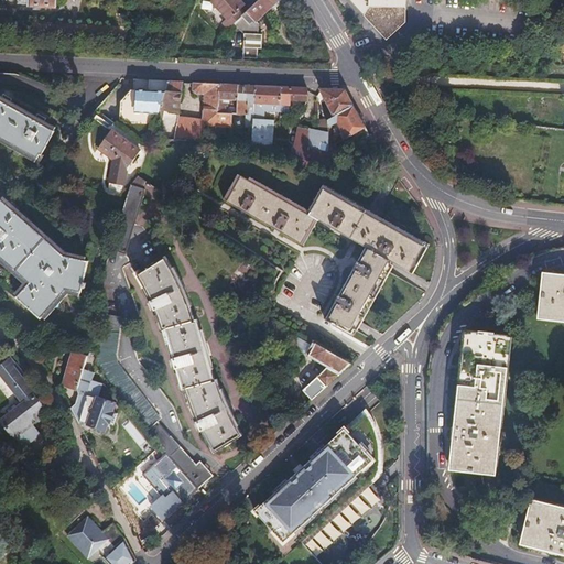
[(236,19),(246,10),(241,6),(242,3),(239,0),(210,0),(227,18),(231,14),(236,19)]
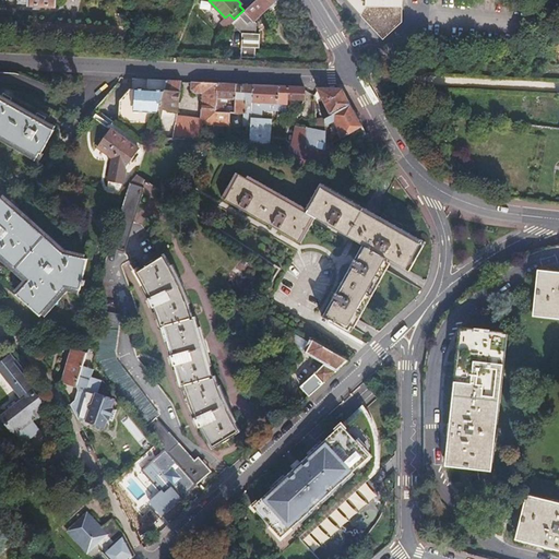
[(244,37),(241,57),(257,58),(257,48),(261,48),(262,34),(258,34),(258,24),(252,18),(263,8),(271,0),(276,0),(277,0),(280,2),(282,0),(254,0),(244,10),(234,19),(230,22),(244,37)]
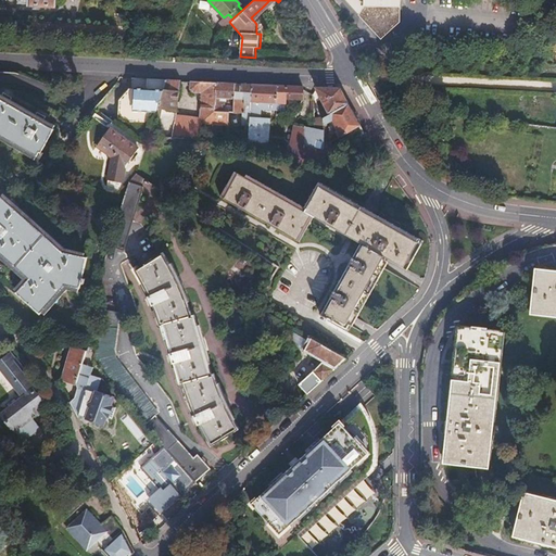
[(265,10),(276,0),(275,0),(269,0),(262,8),(265,10)]
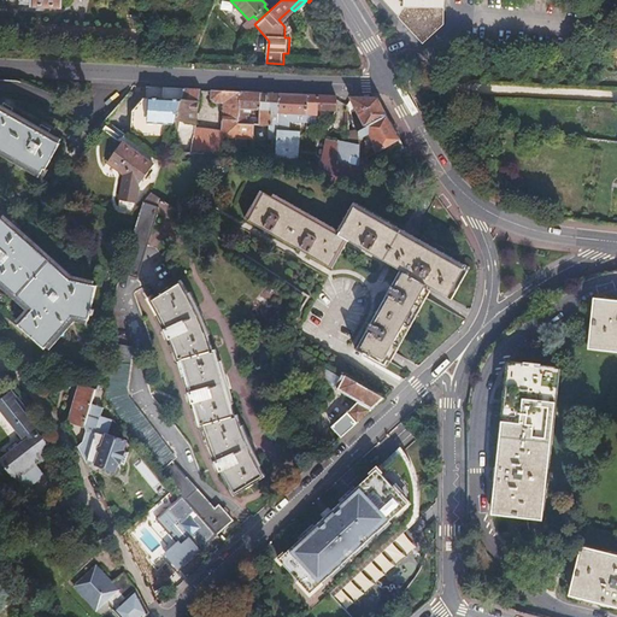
[(385,0),(424,41),(445,24),(445,0),(385,0)]
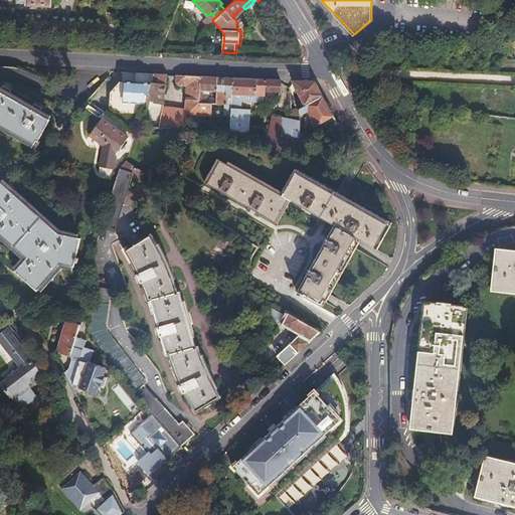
[(168,75),(154,74),(141,128),(188,130),(189,116),(211,118),(212,112),(212,108),(209,108),(198,107),(199,98),(201,77),(178,75),(177,81),(180,84),(188,86),(186,112),(164,108),(168,75)]
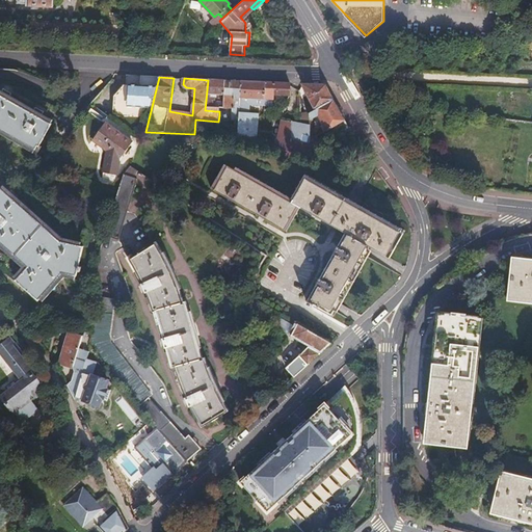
[(224,80),(208,80),(206,101),(213,102),(213,98),(224,98),(224,80)]
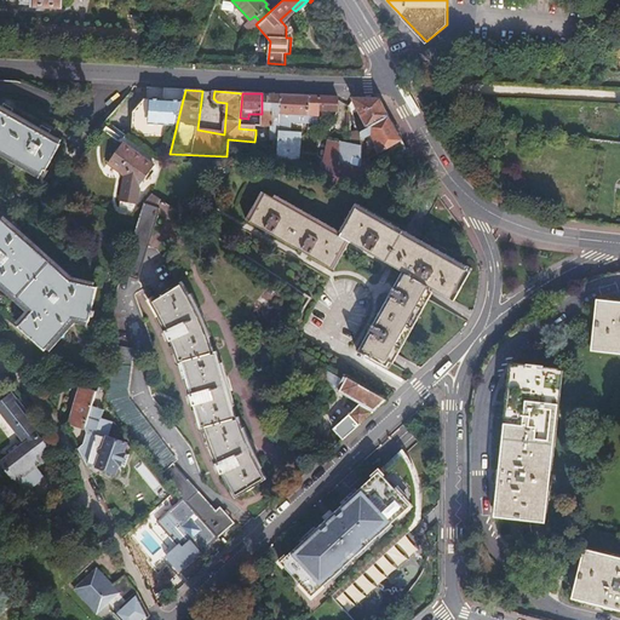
[(281,95),(262,93),(262,114),(260,118),(271,119),(271,126),(275,126),(275,112),(281,112),(281,95)]
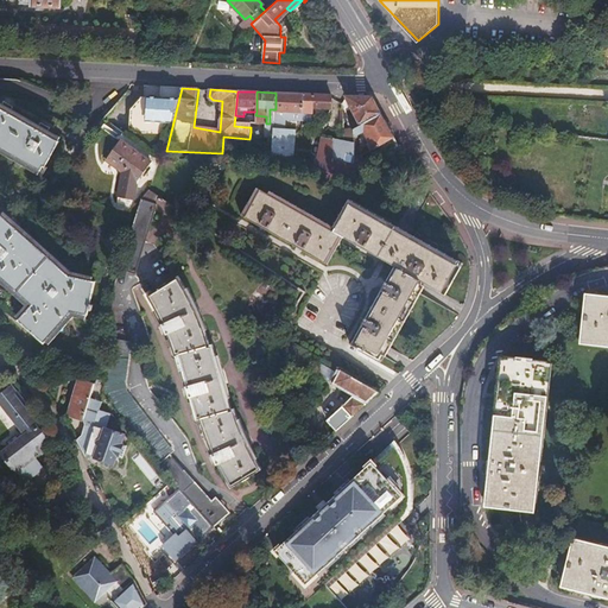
[(303,94),(276,93),(276,109),(276,124),(276,132),(285,132),(285,121),(293,121),(293,113),(303,113),(303,94)]
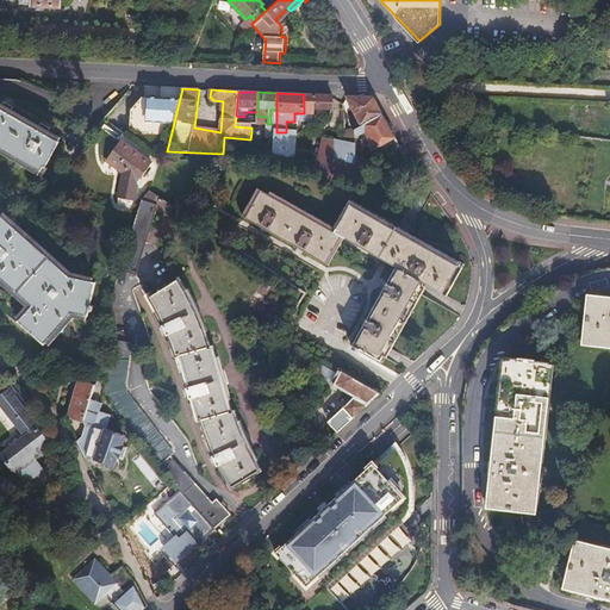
[(313,109),(332,110),(332,97),(304,94),(304,113),(294,113),(294,122),(313,122),(313,109)]
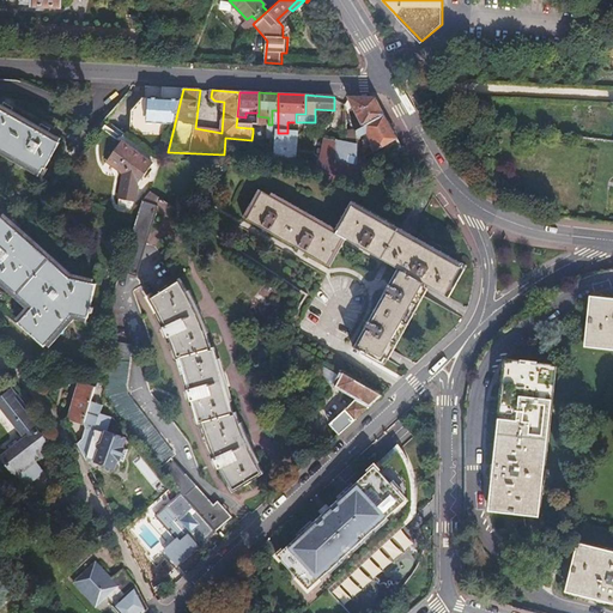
[(347,129),(349,144),(349,149),(358,150),(357,140),(362,138),(357,129),(384,116),(376,99),(350,97),(352,107),(350,108),(351,111),(354,109),(357,115),(351,117),(356,127),(347,129)]
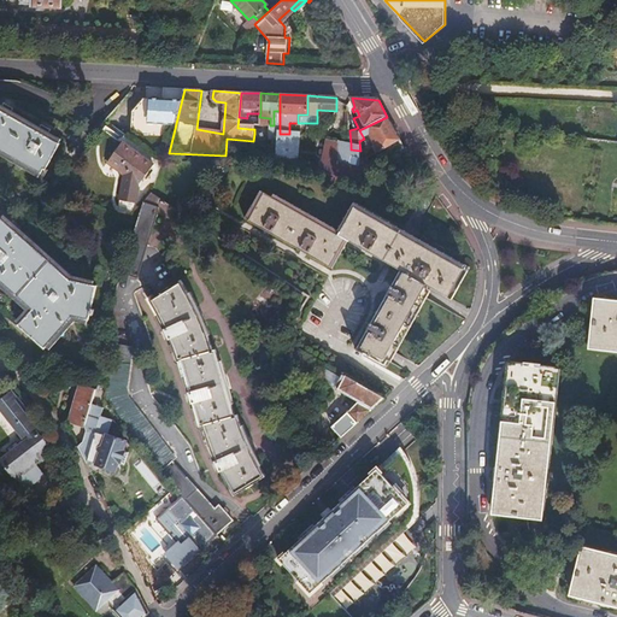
[(0,151),(39,174),(42,166),(43,168),(59,142),(45,134),(48,129),(39,123),(35,129),(9,113),(12,107),(1,101),(0,103),(0,151)]
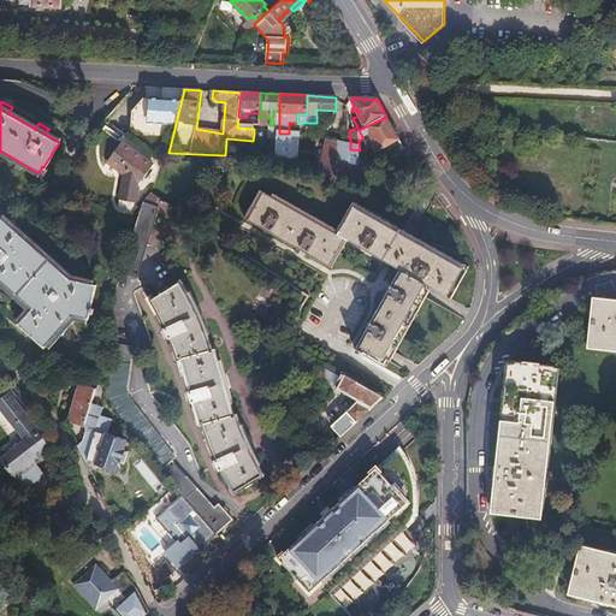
[(372,147),(374,154),(388,147),(400,141),(386,117),(359,130),(363,138),(366,137),(369,135),(374,144),(372,147)]
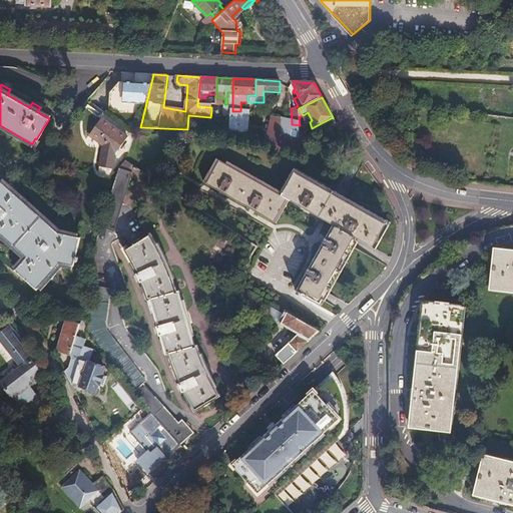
[(224,114),(232,114),(232,111),(232,104),(227,104),(224,104),(224,114)]
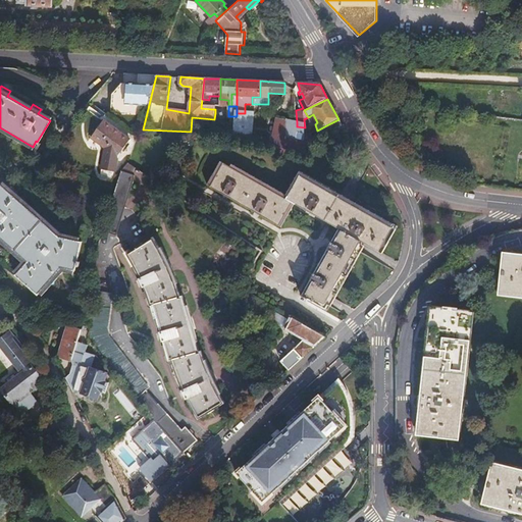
[(235,133),(233,139),(252,143),(253,113),(251,113),(245,113),(237,113),(237,116),(235,133)]
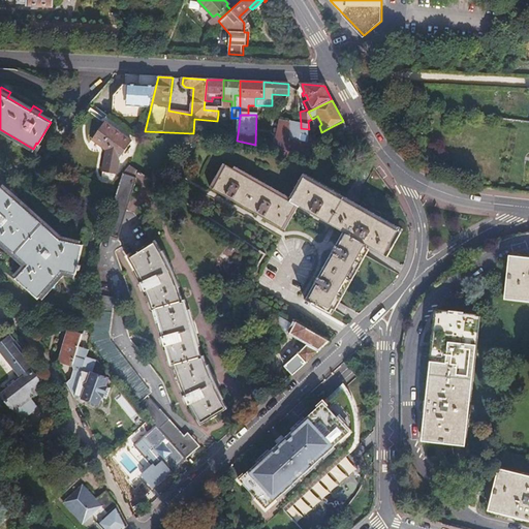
[(418,118),(414,126),(422,130),(427,123),(418,118)]
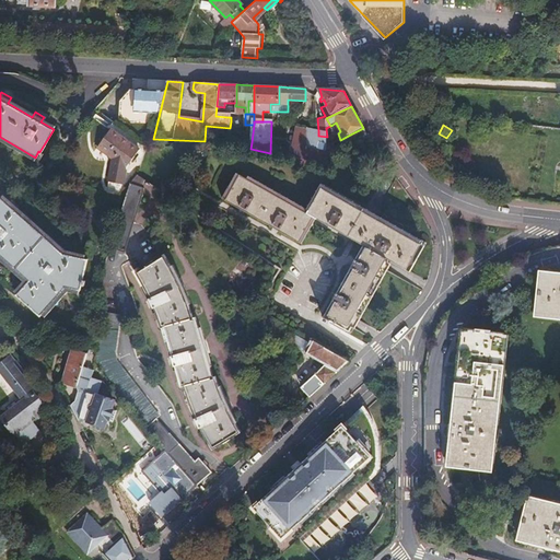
[(111,128),(96,147),(111,159),(106,182),(120,186),(124,168),(138,150),(111,128)]
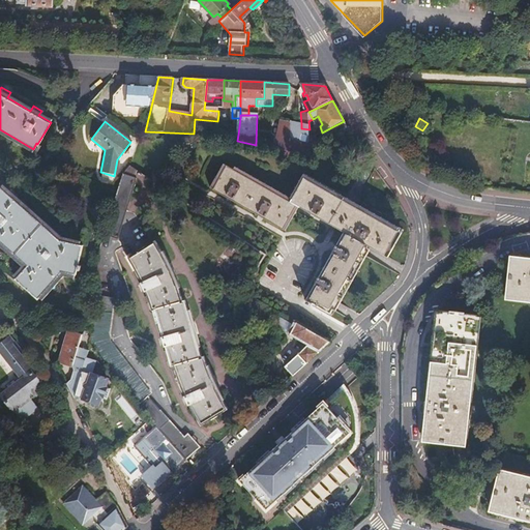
[(344,121),(333,126),(337,136),(349,130),(344,121)]
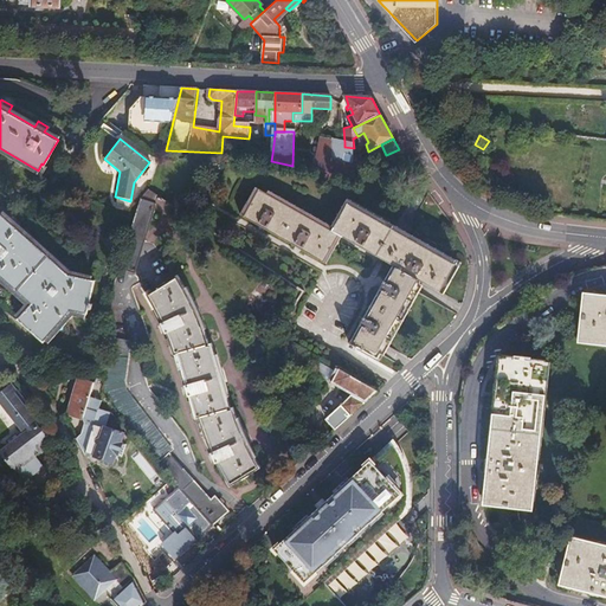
[(318,156),(316,171),(355,179),(354,159),(354,148),(345,147),(345,142),(333,143),(321,140),(318,156)]
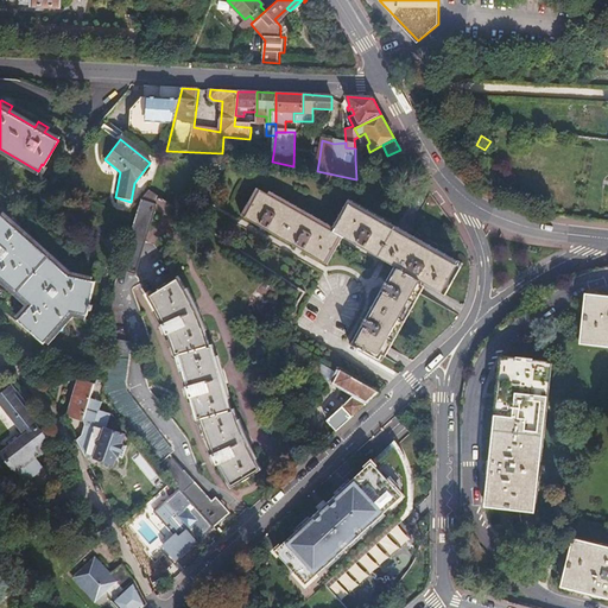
[(331,233),(266,196),(253,189),(236,217),(321,264),(337,236),(341,238),(390,266),(346,346),(354,349),(355,346),(375,358),(379,353),(418,282),(420,283),(444,297),(450,285),(448,284),(456,266),(436,255),(415,242),(347,204),(334,229),(331,233)]
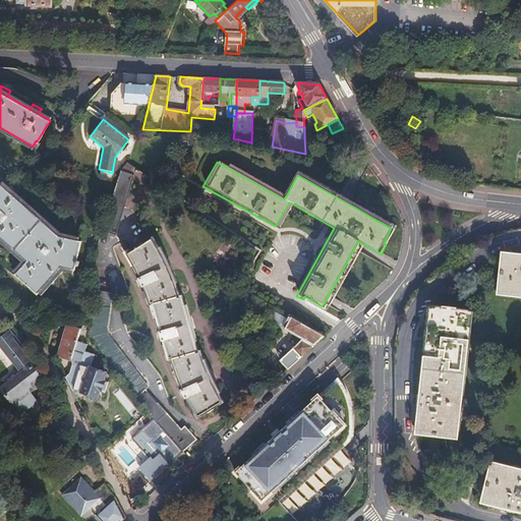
[(229,165),(228,168),(284,199),(286,196),(229,165)]
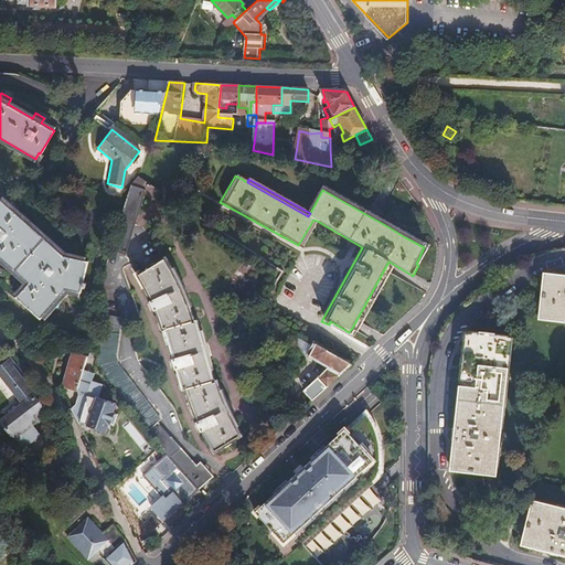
[(129,185),(121,208),(108,251),(123,255),(141,190),(129,185)]
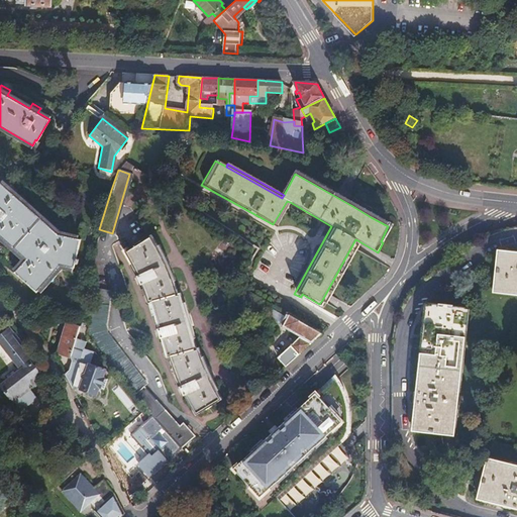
[(297,171),(295,174),(352,206),(354,203),(297,171)]
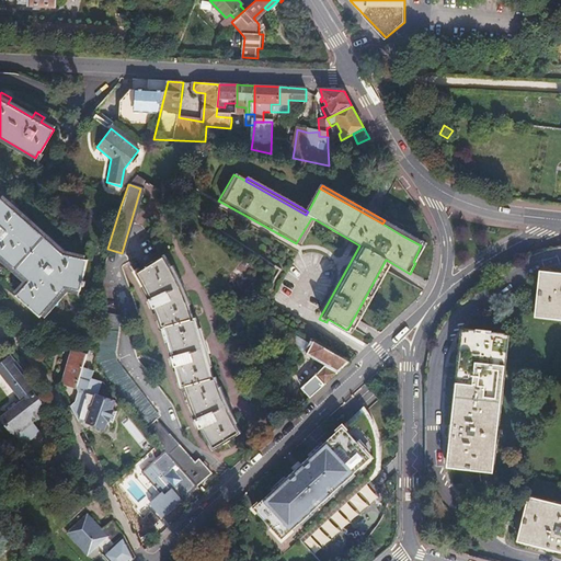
[(0,198),(0,256),(29,282),(14,298),(38,319),(65,289),(77,294),(87,262),(65,255),(0,198)]
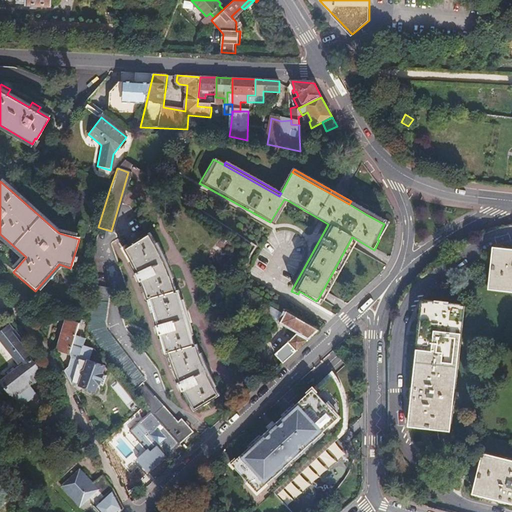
[(284,199),(270,222),(274,224),(287,200),(284,199)]
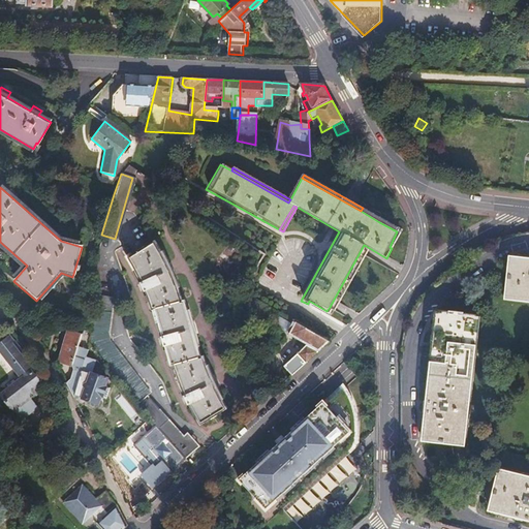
[(363,208),(361,211),(379,222),(381,219),(382,216),(365,206),(363,208)]
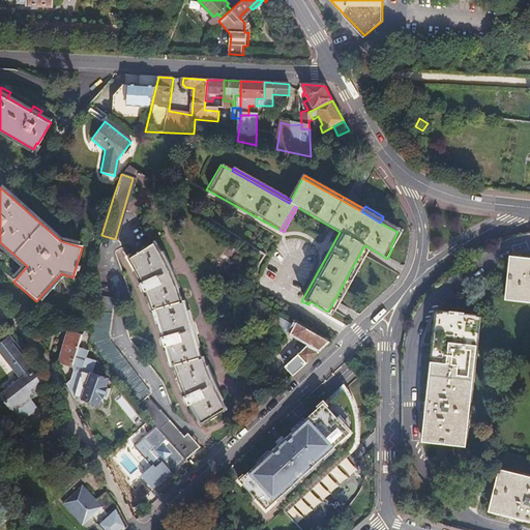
[(382,219),(380,223),(398,232),(390,247),(392,248),(403,231),(382,219)]
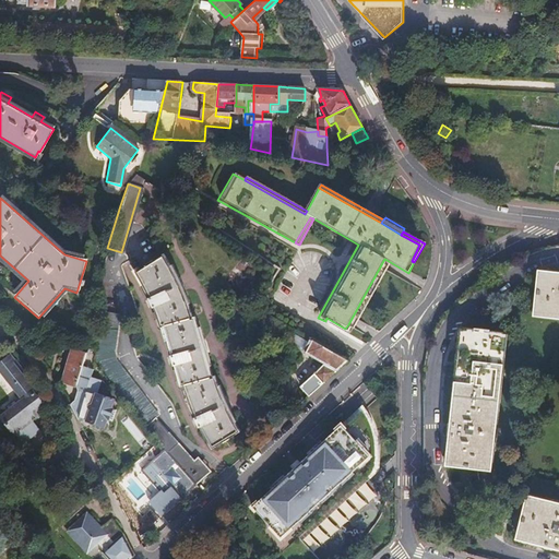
[(163,253),(134,270),(150,301),(158,325),(161,325),(180,384),(182,384),(191,409),(212,450),(239,432),(222,395),(218,388),(213,371),(210,371),(205,357),(197,328),(192,311),(189,311),(183,298),(176,278),(163,253)]
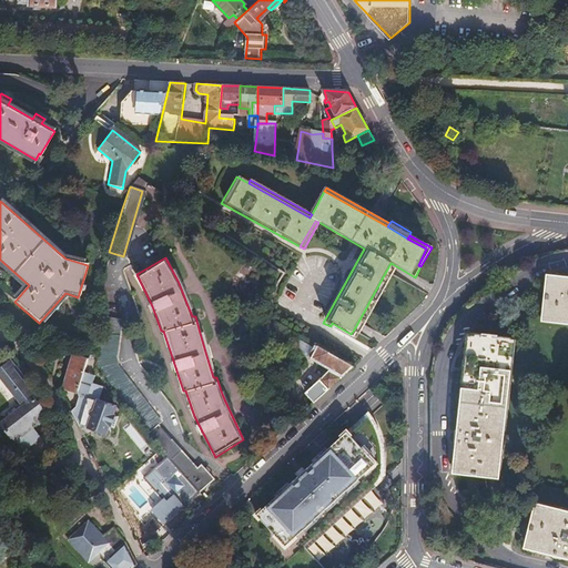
[(356,331),(393,264),(391,263),(354,330),(356,331)]
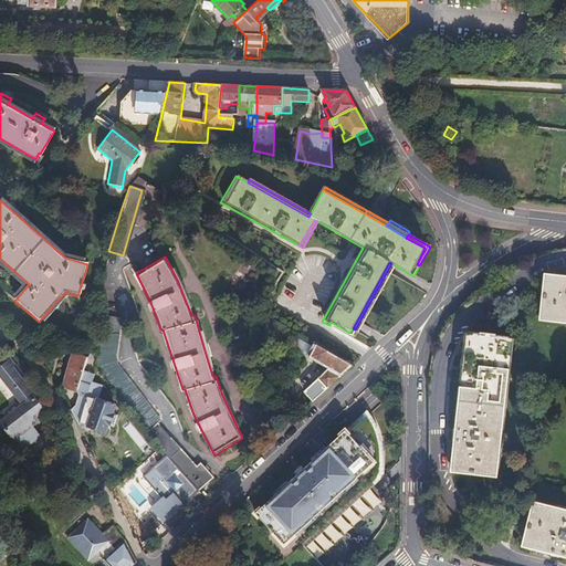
[(565,279),(548,278),(544,318),(565,321),(565,279)]
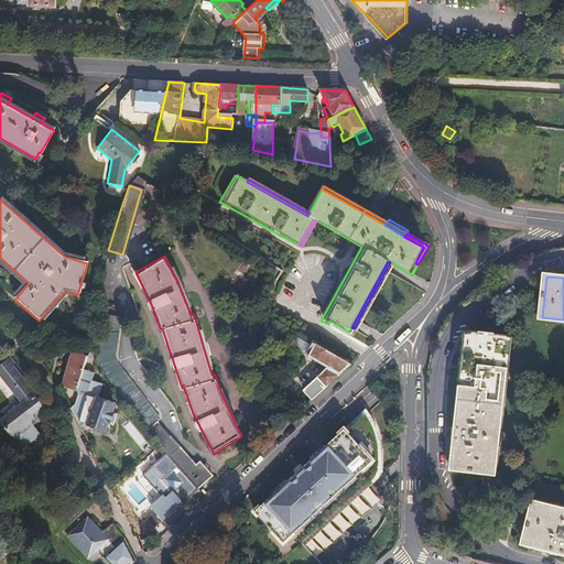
[(147,434),(159,446),(165,454),(197,489),(213,476),(199,463),(196,466),(190,459),(170,437),(158,423),(161,421),(144,400),(119,367),(114,358),(118,320),(100,315),(100,323),(104,325),(102,333),(99,332),(97,354),(95,366),(114,390),(147,433),(147,434)]
